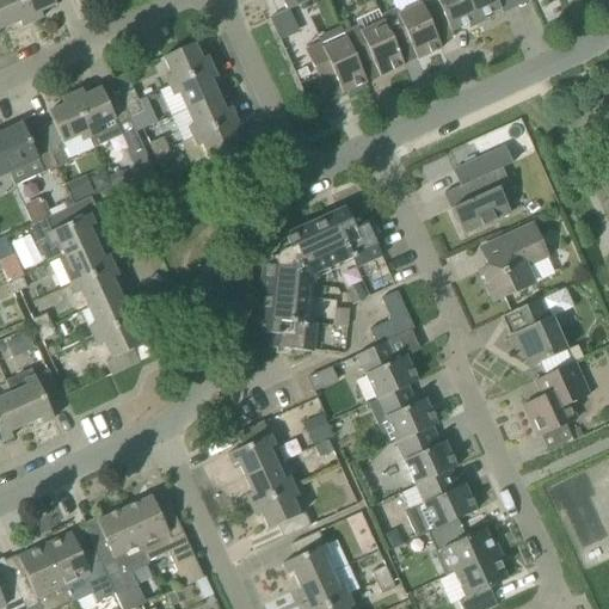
[(35,20),(25,0),(0,0),(0,12),(6,26),(22,19),(24,25),(35,20)]
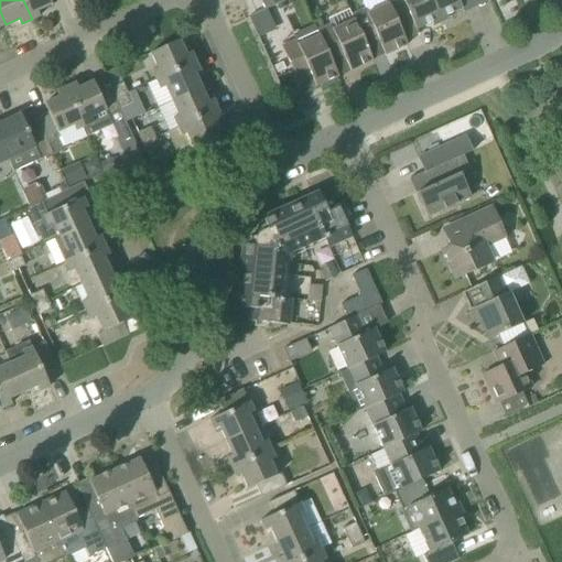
[(23,0),(32,19),(41,14),(39,9),(53,2),(52,0),(23,0)]
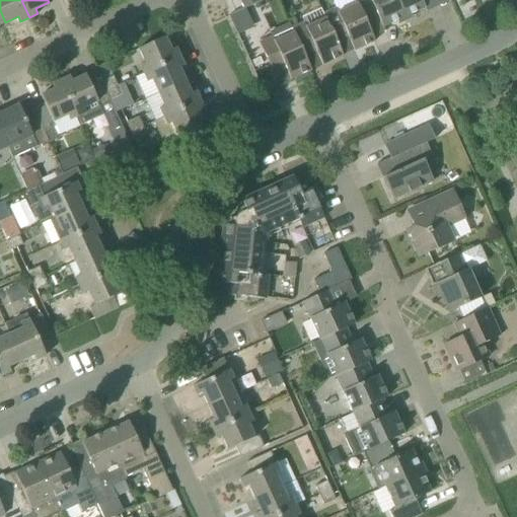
[(359,0),(360,2),(365,15),(377,10),(384,25),(398,18),(399,20),(407,18),(397,0),(359,0)]
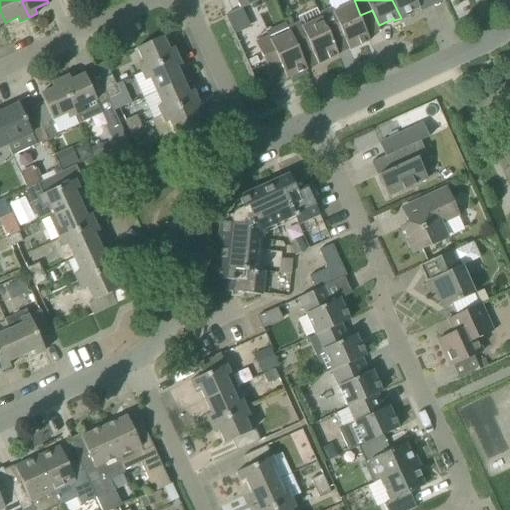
[(392,0),(401,18),(407,15),(406,12),(421,6),(418,0),(392,0)]
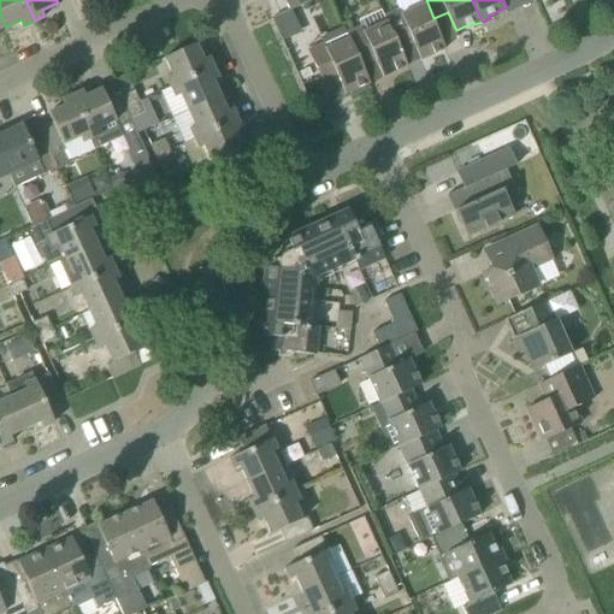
[(434,18),(427,3),(405,13),(401,7),(385,15),(389,21),(401,46),(414,40),(423,58),(447,47),(434,18)]
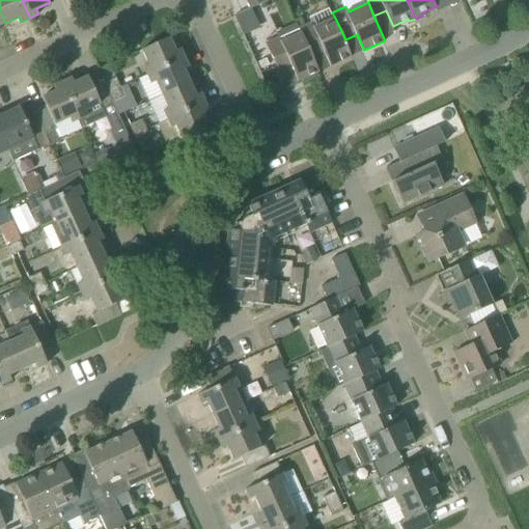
[(299,27),(302,33),(303,32),(313,55),(325,50),(331,64),(353,55),(345,39),(335,18),(315,27),(312,21),(299,27)]
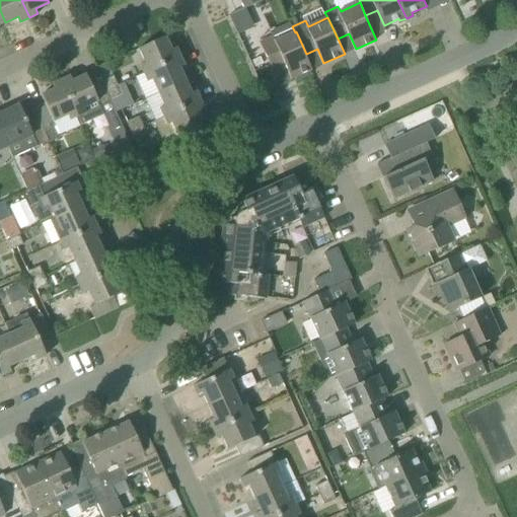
[(290,21),(272,29),(274,35),(261,41),(274,69),(286,63),(292,78),(312,68),(306,54),(296,31),(295,32),(292,26),(290,21)]
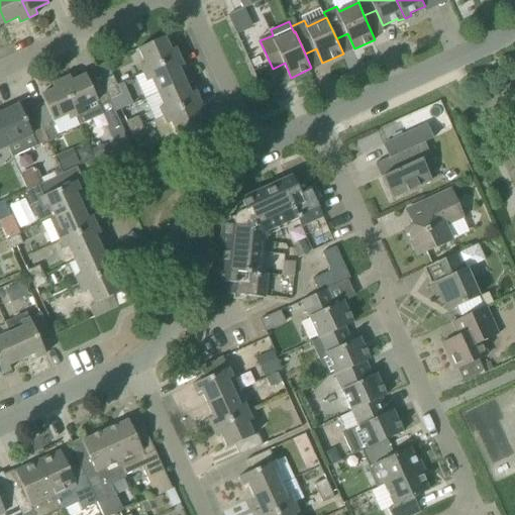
[(140,64),(144,71),(181,55),(177,46),(172,48),(166,35),(139,47),(145,61),(140,64)]
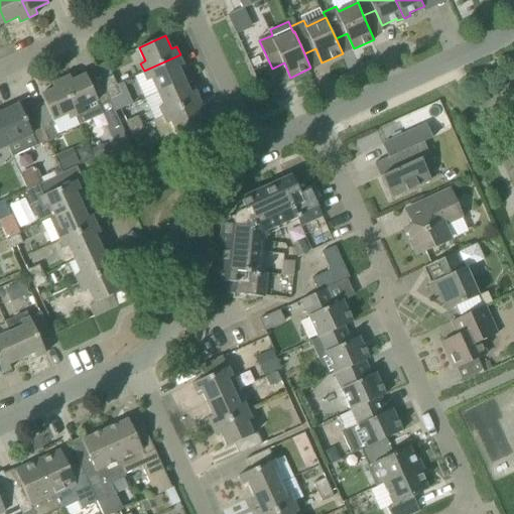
[(184,63),(180,54),(144,71),(148,80),(153,78),(159,90),(185,79),(179,66),(184,63)]
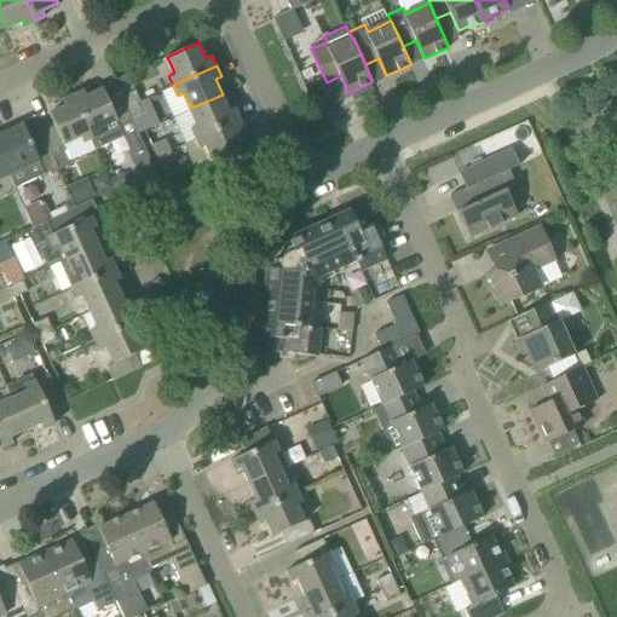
[(142,99),(131,73),(116,79),(121,91),(128,105),(142,99)]
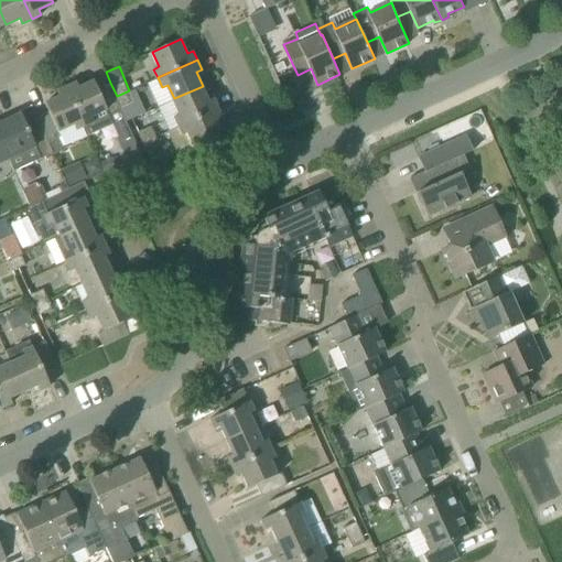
[(94,133),(115,123),(120,134),(118,138),(129,161),(143,154),(128,119),(122,108),(121,106),(117,96),(110,83),(98,88),(95,79),(80,86),(78,82),(68,86),(86,123),(88,122),(94,133)]
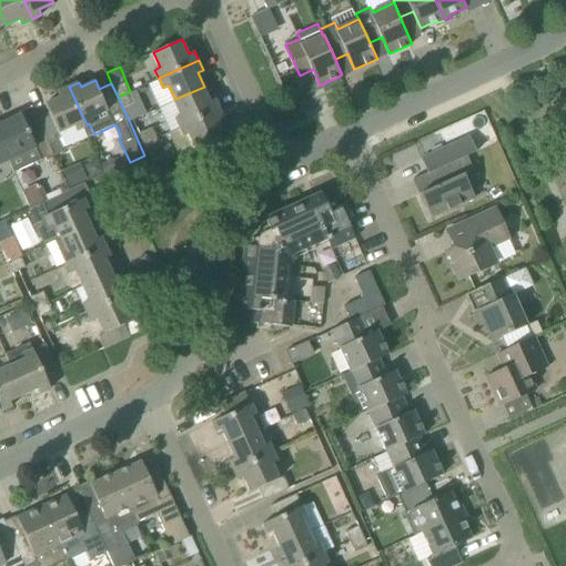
[(39,117),(44,129),(50,141),(56,152),(57,154),(68,149),(60,131),(74,123),(77,129),(87,124),(69,87),(59,91),(61,95),(47,102),(51,111),(39,117)]
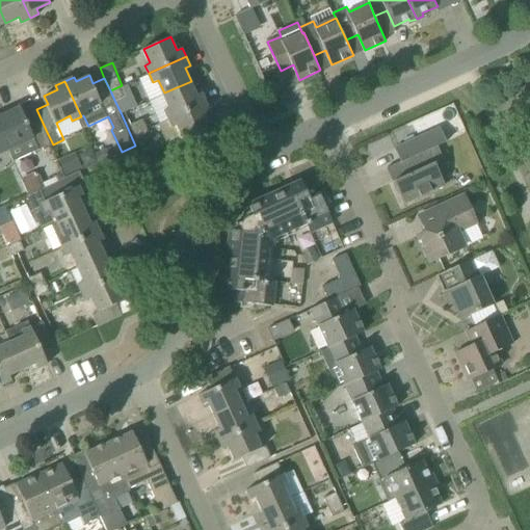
[(191,81),(164,93),(170,106),(164,109),(168,118),(206,101),(202,91),(196,94),(191,81)]
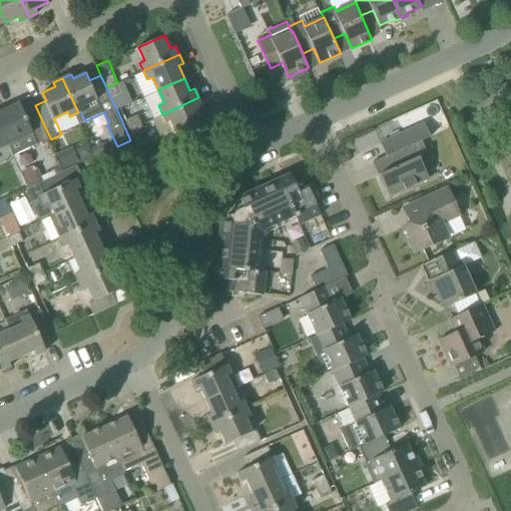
[(121,91),(117,82),(106,87),(110,96),(121,91)]
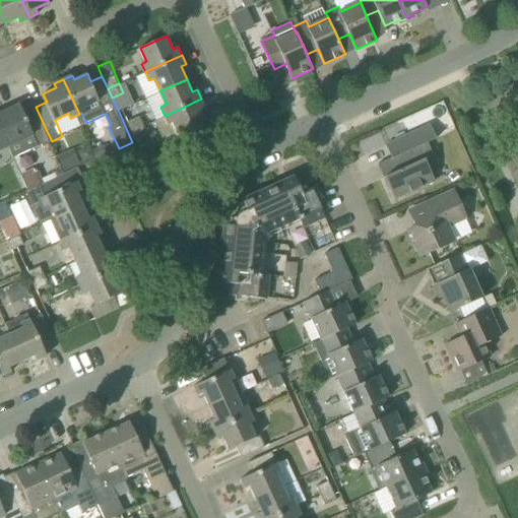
[(169,124),(174,122),(180,135),(206,123),(200,110),(205,108),(201,99),(165,116),(169,124)]
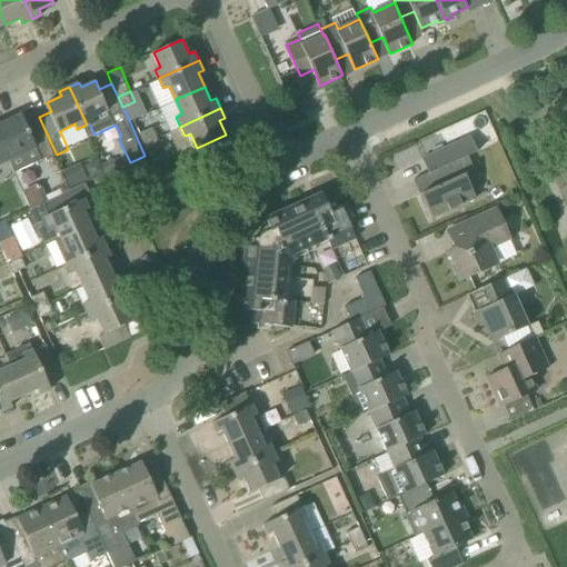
[(22,113),(0,123),(0,136),(10,158),(16,171),(22,168),(56,152),(50,141),(45,129),(31,135),(22,113)]
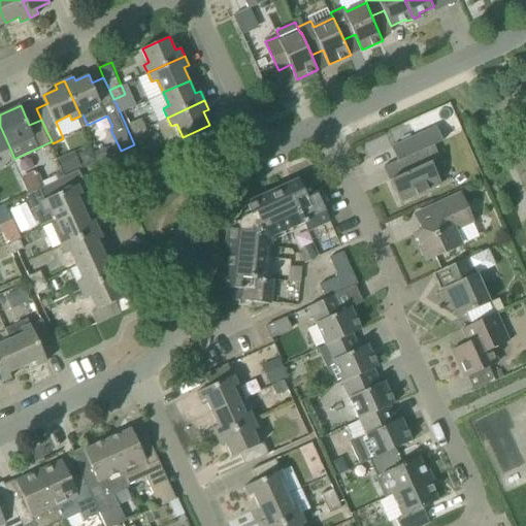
[(135,132),(146,127),(142,118),(131,123),(135,132)]
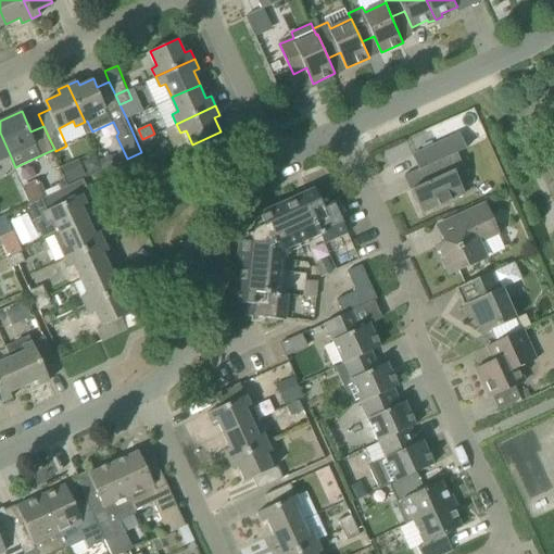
[(441,138),(437,126),(410,137),(414,149),(441,138)]
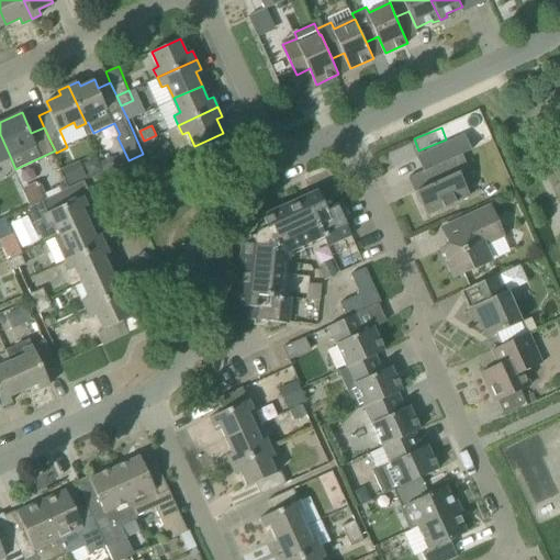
[(0,160),(10,156),(0,134),(0,160)]
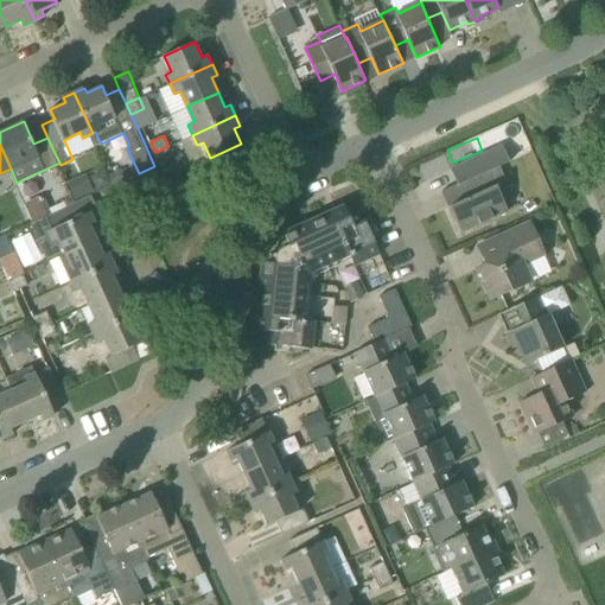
[(467,197),(450,205),(462,231),(508,210),(502,196),(513,191),(501,165),(511,160),(504,145),(452,167),(459,184),(462,183),(467,197)]
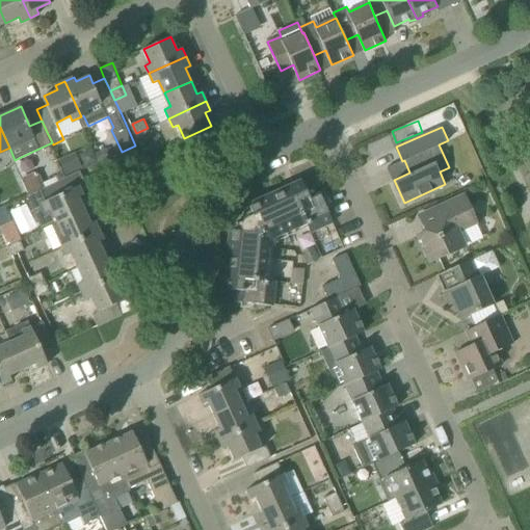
[(136,133),(140,141),(152,136),(148,128),(136,133)]
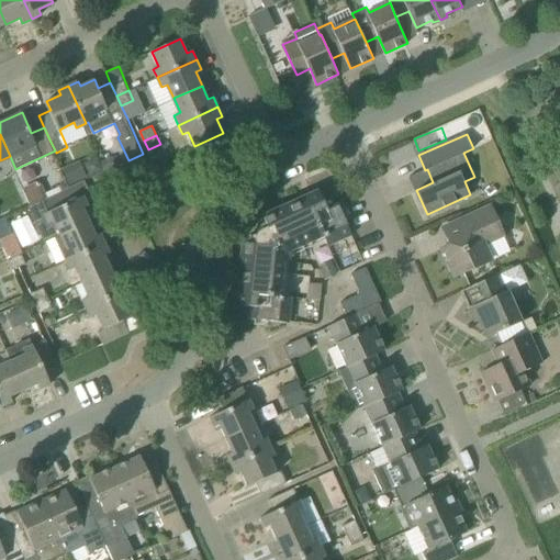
[(114,154),(101,160),(105,170),(119,165),(114,154)]
